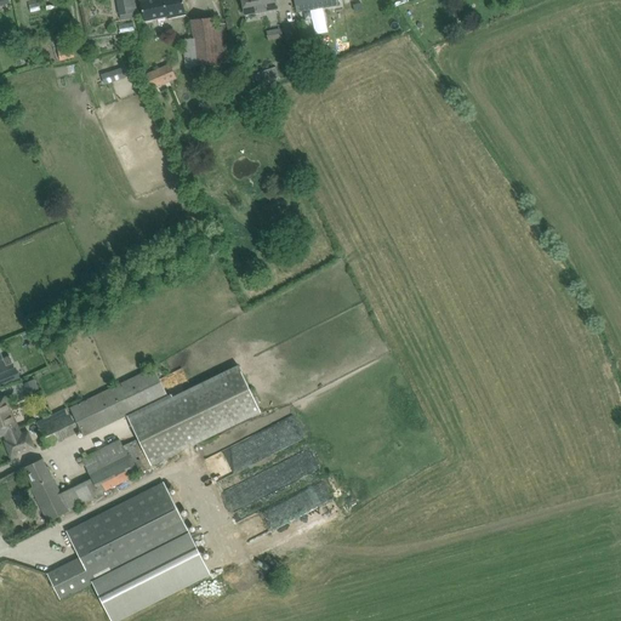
[(134,12),(138,11),(135,0),(118,0),(120,12),(117,12),(118,20),(135,16),(134,12)]
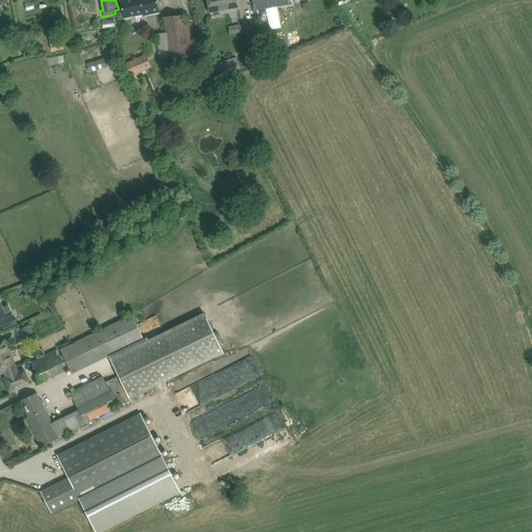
[(122,0),(120,1),(124,18),(143,15),(143,16),(159,12),(156,0),(122,0)]
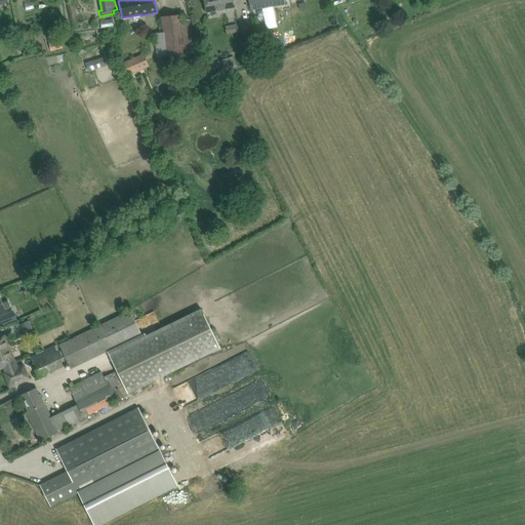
[(232,0),(204,0),(207,12),(234,7),(232,0)]
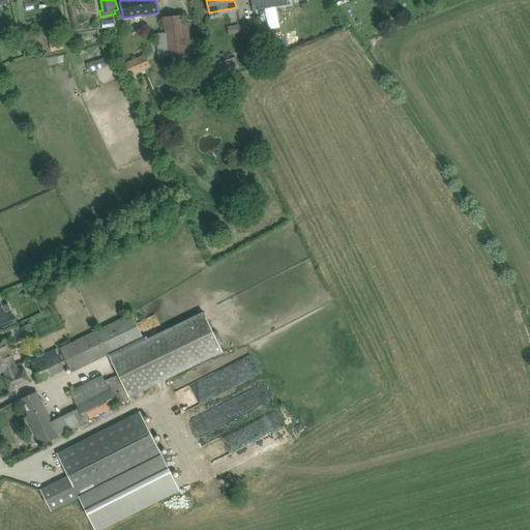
[(288,0),(251,0),(254,10),(261,9),(273,7),(282,5),(289,4),(288,0)]
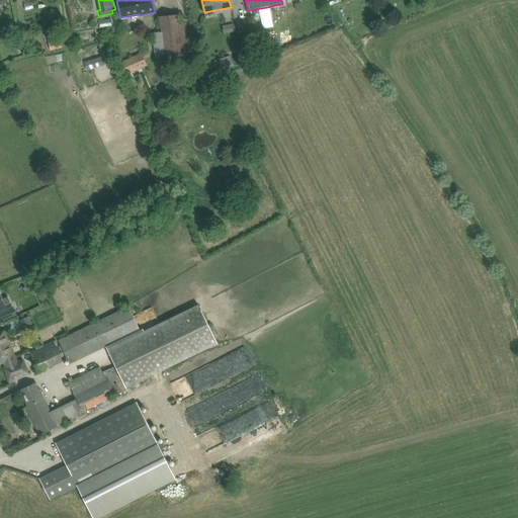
[(160,16),(161,26),(161,32),(152,33),(155,56),(183,54),(191,53),(189,36),(188,27),(180,28),(178,15),(160,16)]
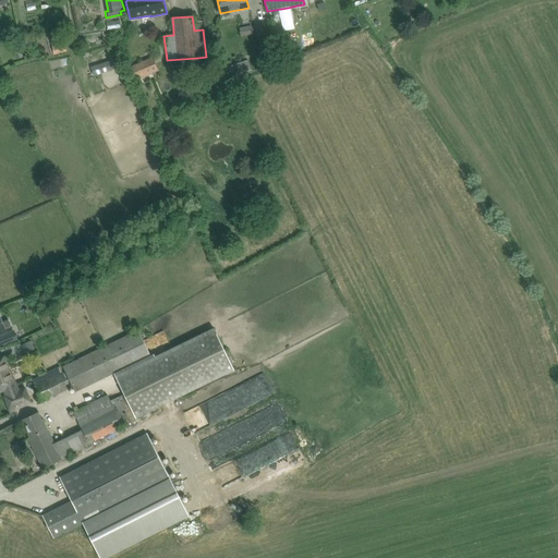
[(277,17),(269,19),(274,40),(280,38),(277,17)]
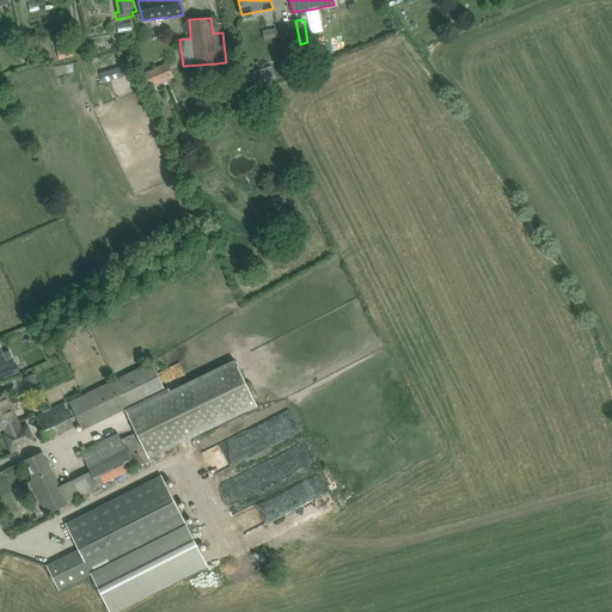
[(279,37),(277,28),(263,30),(264,40),(279,37)]
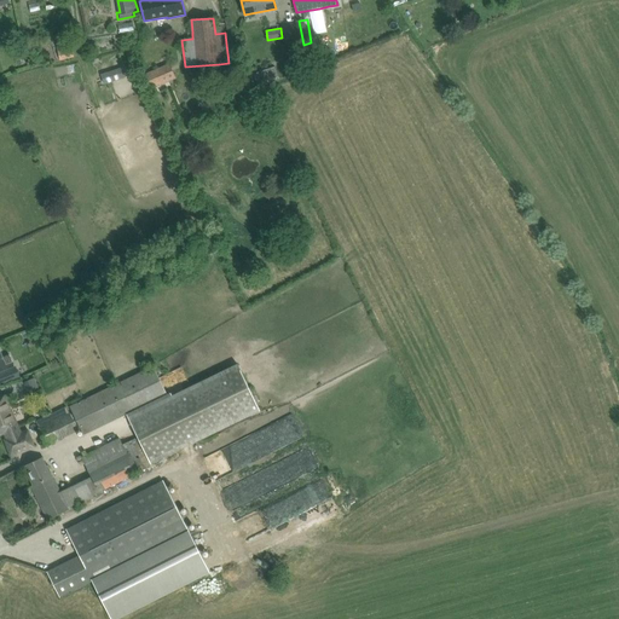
[(61,61),(74,57),(70,42),(56,46),(61,61)]
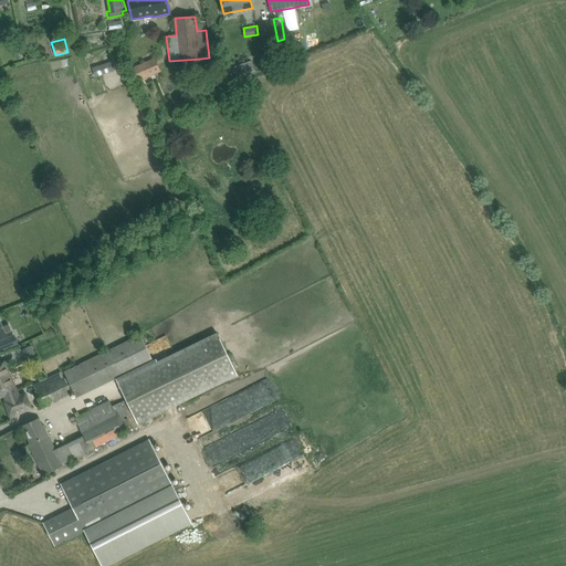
[(280,52),(260,59),(263,69),(283,62),(280,52)]
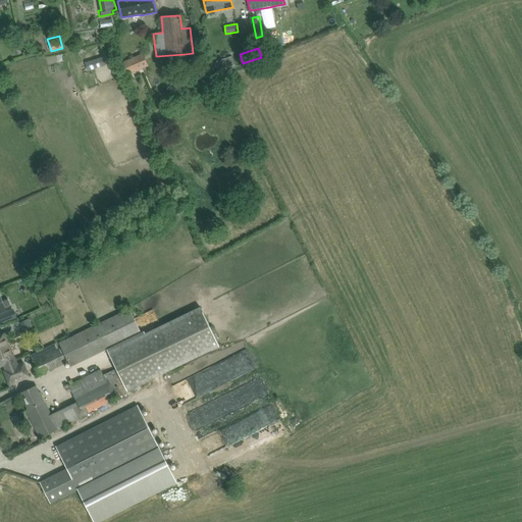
[(127,74),(149,65),(143,53),(122,62),(127,74)]
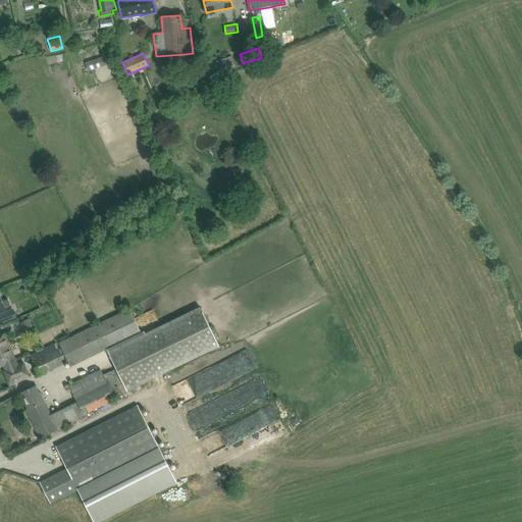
[(49,276),(42,280),(45,288),(46,289),(53,284),(53,283),(49,276)]
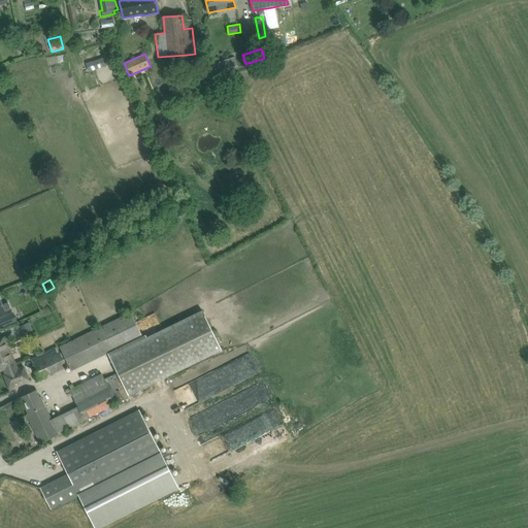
[(0,311),(10,308),(8,302),(2,304),(0,298),(0,311)]
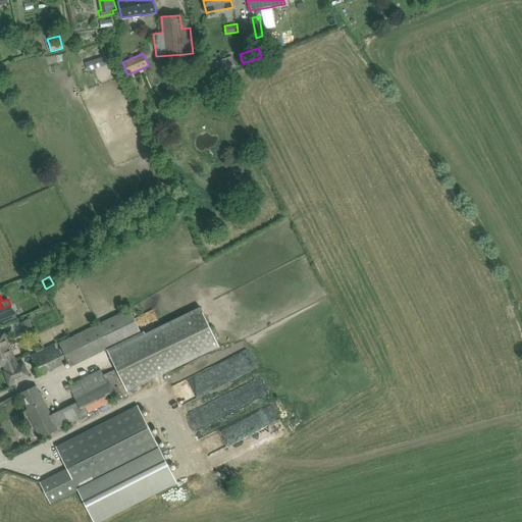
[(141,332),(134,318),(129,308),(59,343),(71,367),(107,349),(127,392),(219,346),(200,307),(161,325),(146,333),(144,330),(141,332)]
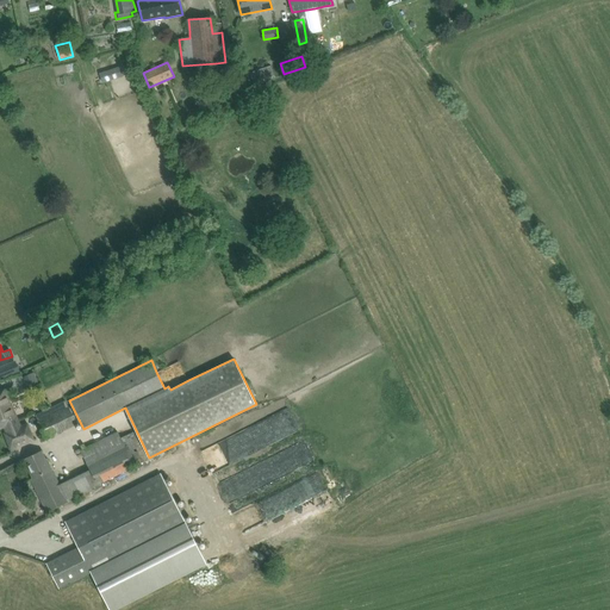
[(20,361),(12,366),(8,367),(7,365),(0,366),(0,379),(19,372),(18,371),(24,368),(20,361)]
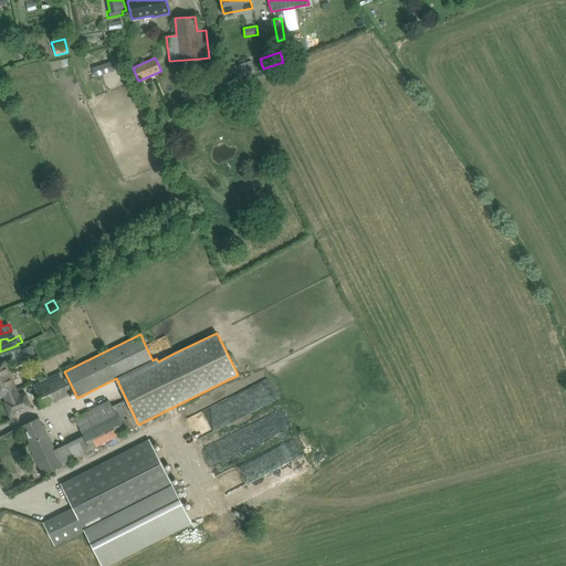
[(3,363),(0,364),(0,397),(4,396),(7,401),(4,402),(11,417),(31,408),(25,394),(18,397),(14,391),(16,390),(3,363)]
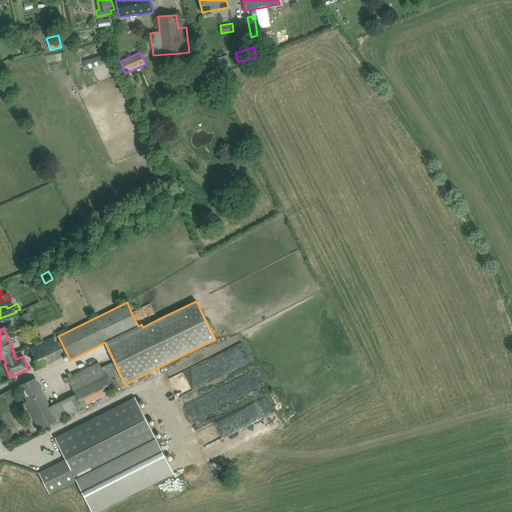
[(43,342),(30,348),(33,353),(40,368),(65,355),(58,341),(46,347),(43,342)]
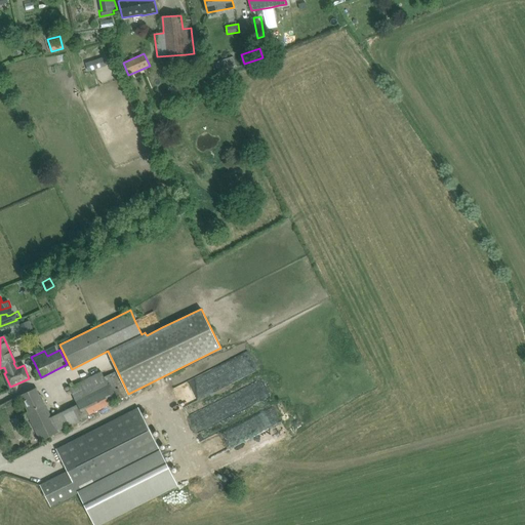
[(215,368),(201,375),(203,381),(218,374),(215,368)]
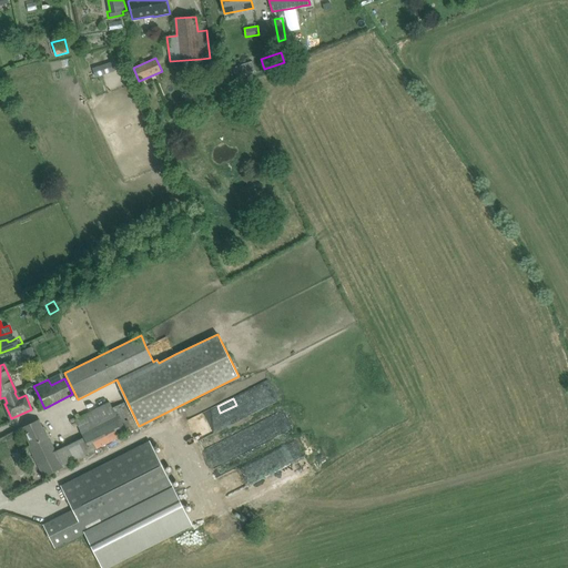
[(44,427),(43,428),(39,419),(22,427),(31,446),(29,446),(44,477),(63,468),(63,467),(85,457),(84,454),(138,428),(125,402),(112,407),(110,403),(75,421),(84,437),(56,452),(44,427)]
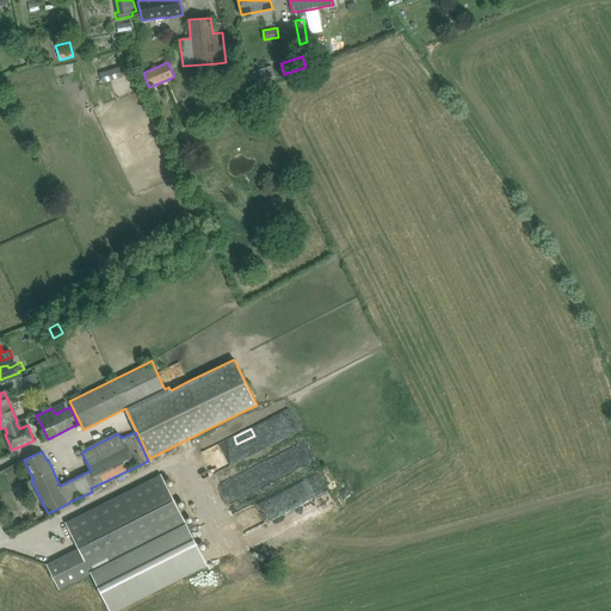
[(60,590),(91,574),(109,610),(116,610),(208,566),(162,474),(66,523),(79,548),(47,565),(60,590)]
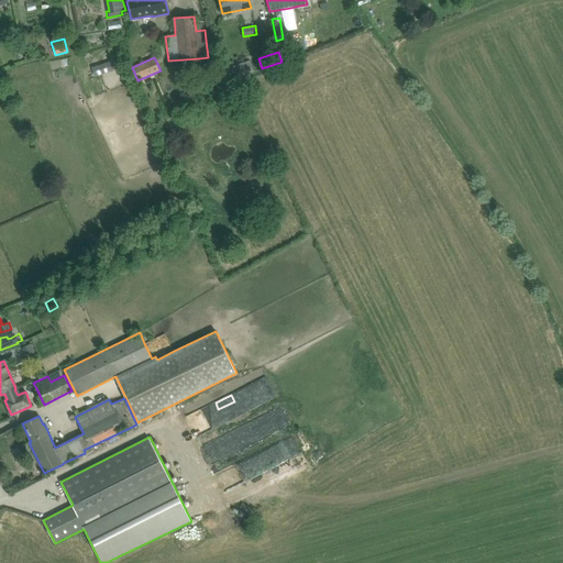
[(308,486),(320,476),(316,470),(302,479),(308,486)]
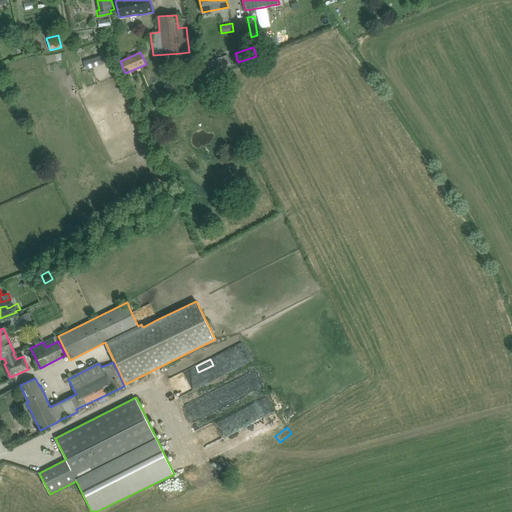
[(260,439),(262,449),(276,445),(274,436),(260,439)]
